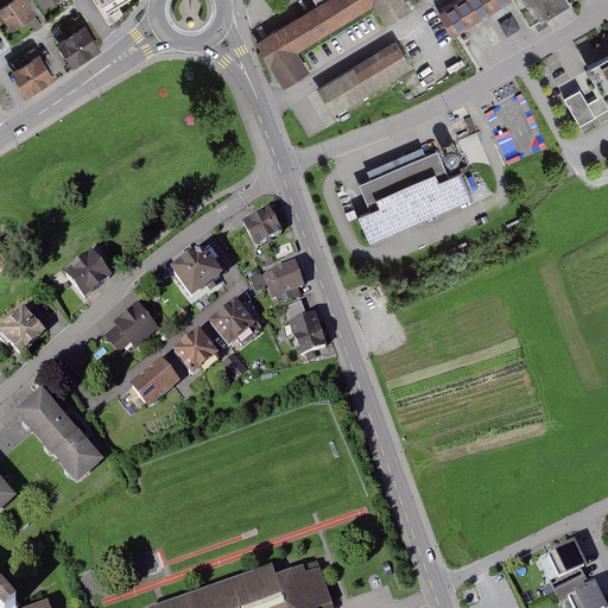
[(25,0),(11,0),(0,7),(0,12),(12,31),(36,16),(25,0)]
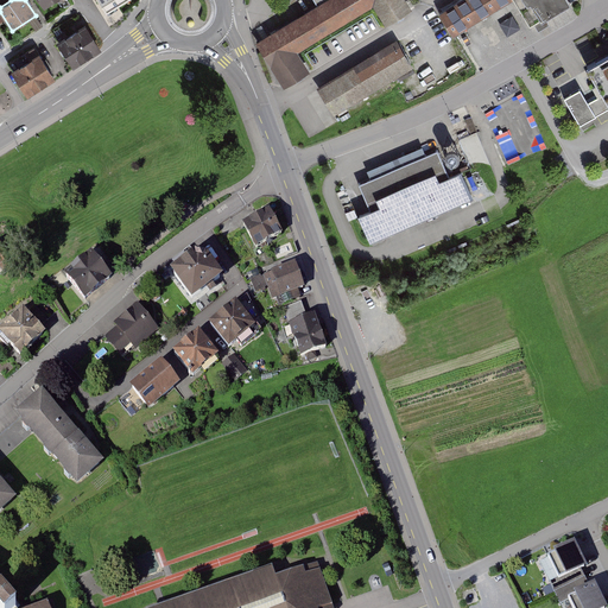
[(97,0),(106,12),(125,0),(97,0)]
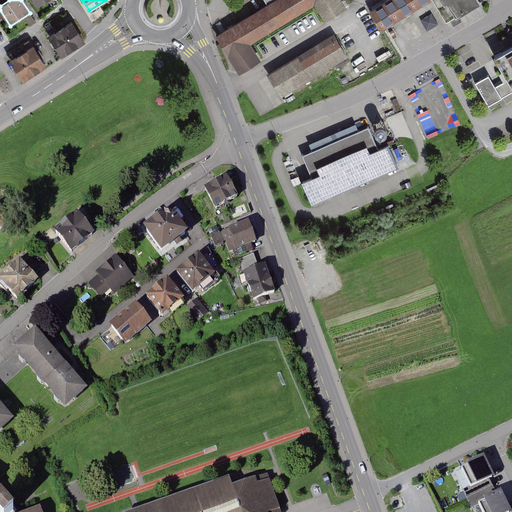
[(263,0),(266,4),(215,35),(238,73),(260,60),(251,44),(314,5),(324,22),(347,8),(341,0),(263,0)]
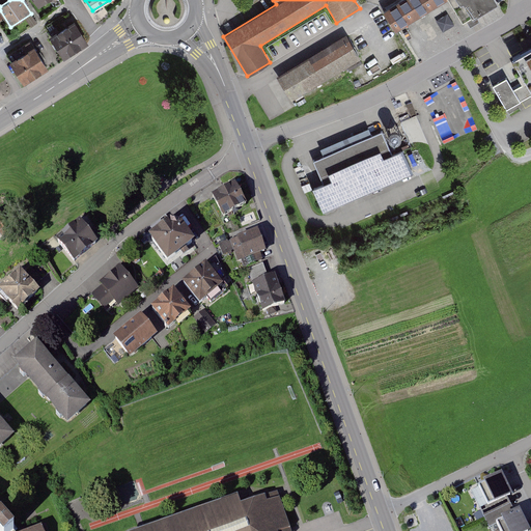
[(447,0),(446,0),(403,0),(385,12),(396,31),(447,0)]
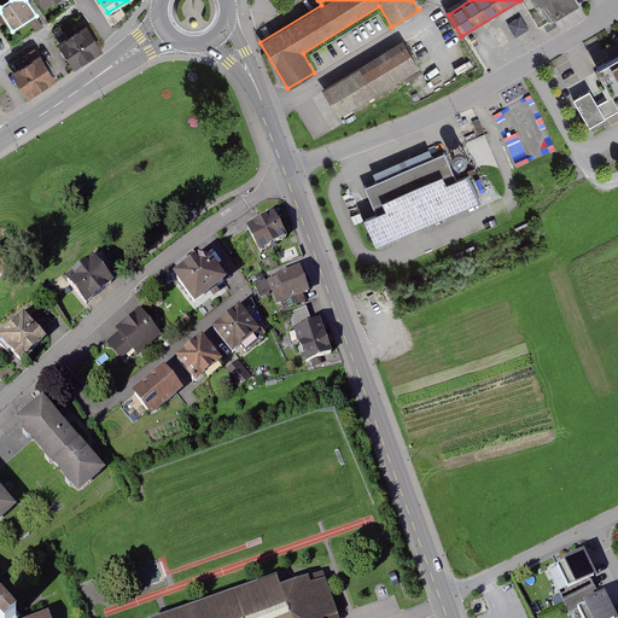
[(576,0),(534,0),(548,24),(579,5),(576,0)]
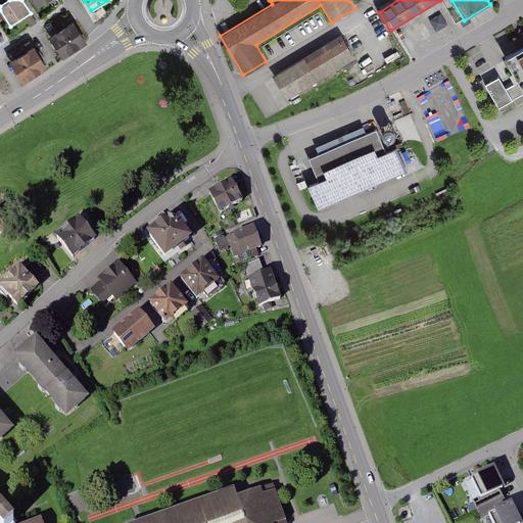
[(86,43),(74,21),(50,37),(62,57),(86,43)]
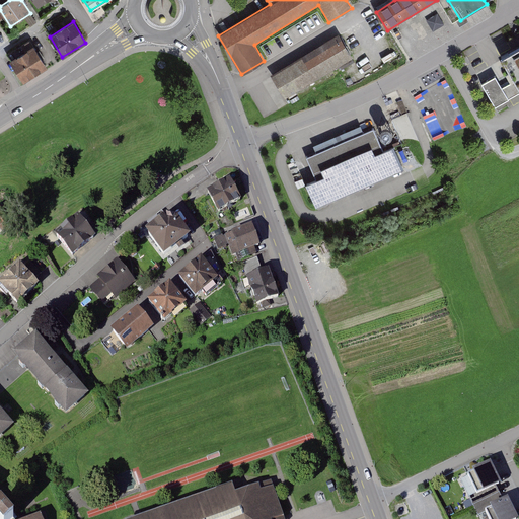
[(353,57),(339,33),(271,74),(285,97),(353,57)]
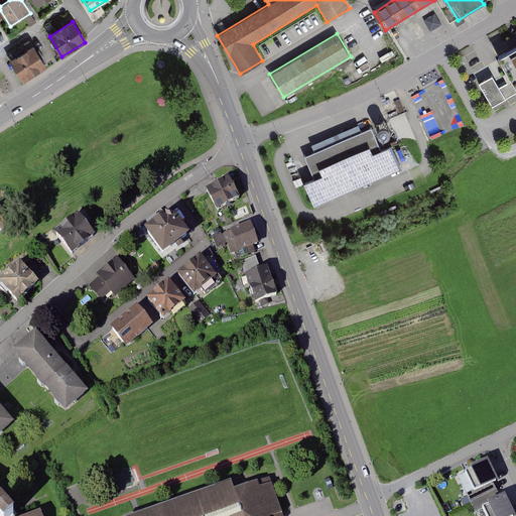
[(391,40),(381,45),(388,62),(399,57),(391,40)]
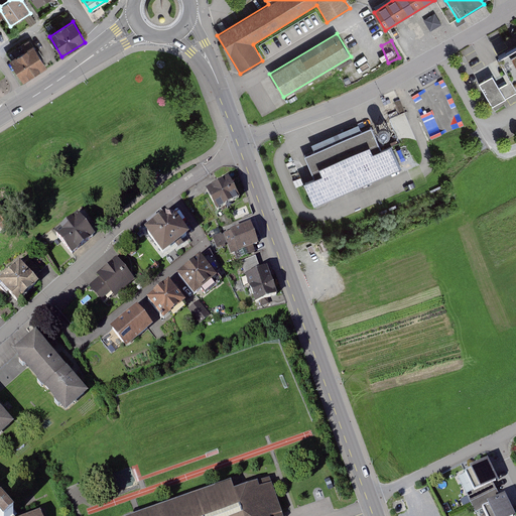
[(45,66),(32,45),(10,59),(23,80),(45,66)]
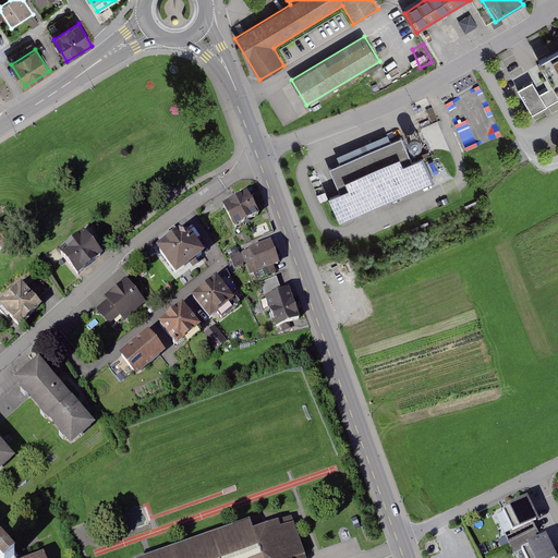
[(533,83),(519,91),(533,116),(557,101),(557,96),(554,88),(541,96),(533,83)]
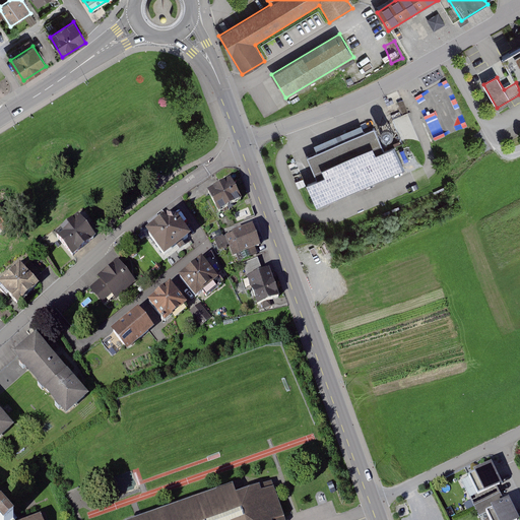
[(338,134),(314,144),(317,151),(307,155),(317,178),(306,183),(307,183),(317,207),(402,171),(405,170),(394,144),(384,148),(375,127),(365,131),(362,124),(338,134)]
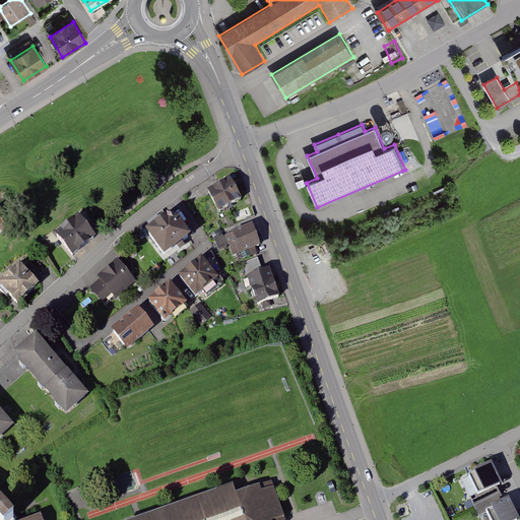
[(241,199),(231,181),(208,194),(219,212),(241,199)]
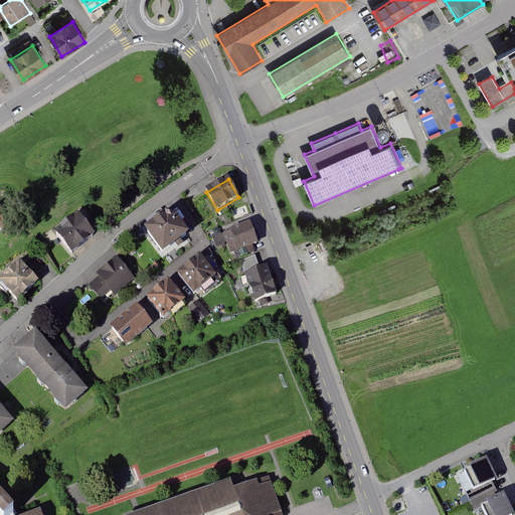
[(95,236),(76,215),(53,235),(71,255),(95,236)]
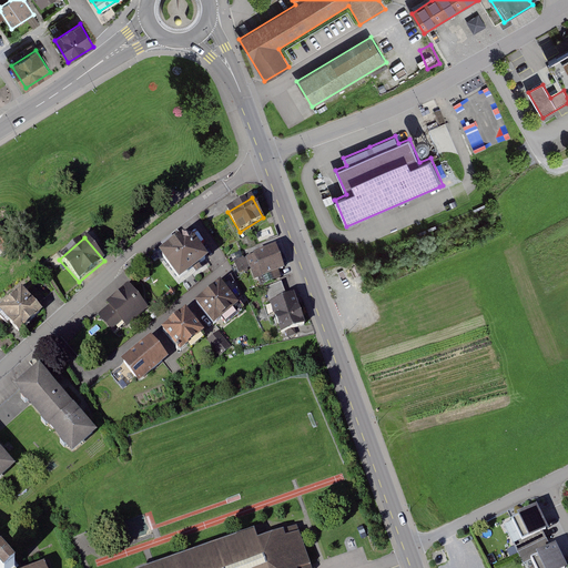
[(181,237),(159,254),(179,282),(194,272),(196,275),(210,265),(193,241),(188,245),(181,237)]
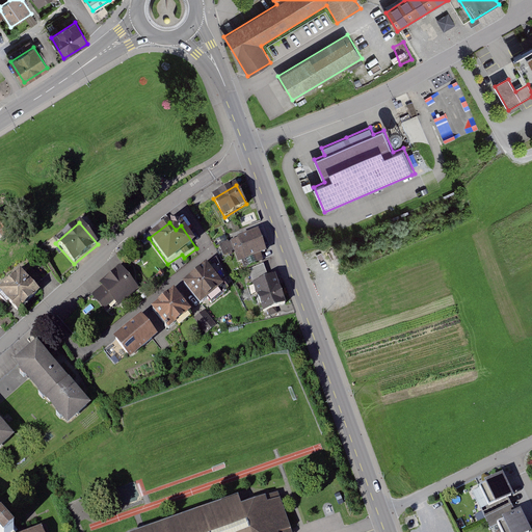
[(257,233),(233,242),(241,264),(265,255),(257,233)]
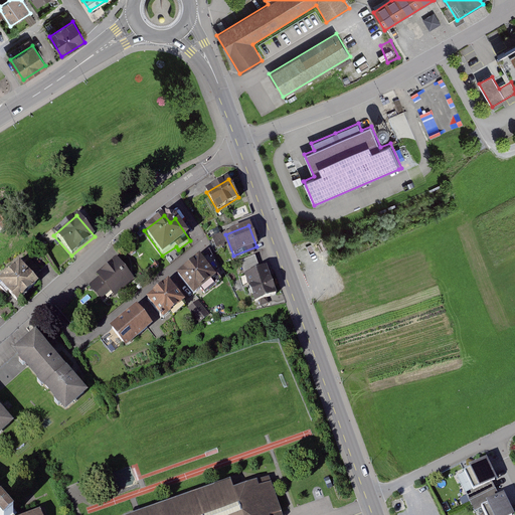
[(216,277),(200,256),(178,276),(194,295),(216,277)]
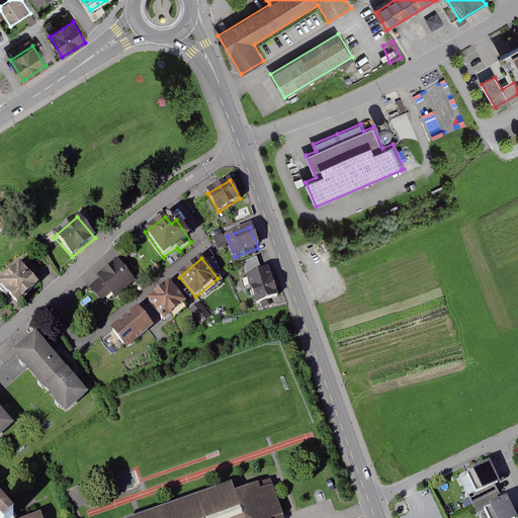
[(98,281),(90,288),(103,305),(113,296),(116,299),(136,284),(117,262),(96,279),(98,281)]
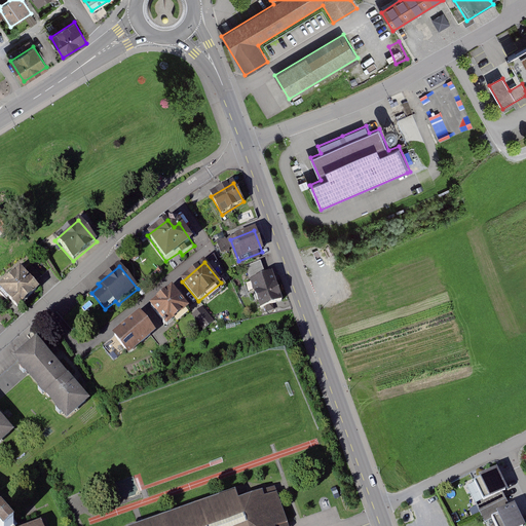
[(21,270),(0,287),(0,292),(15,309),(38,290),(21,270)]
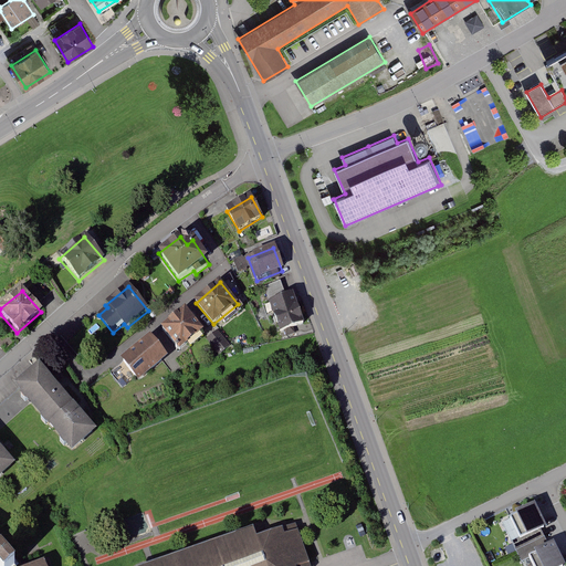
[(293,294),(270,303),(281,332),(304,323),(293,294)]
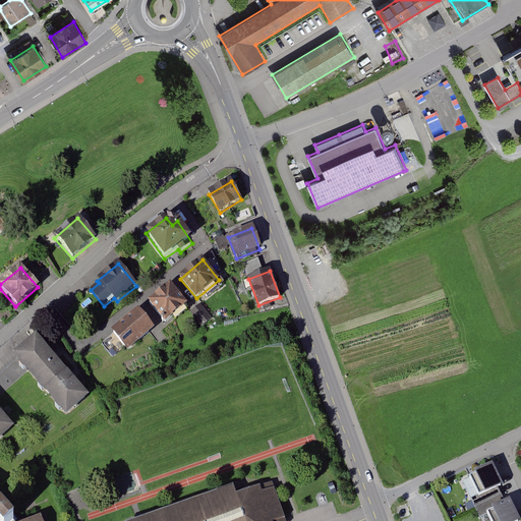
[(171,287),(149,304),(164,325),(186,307),(171,287)]
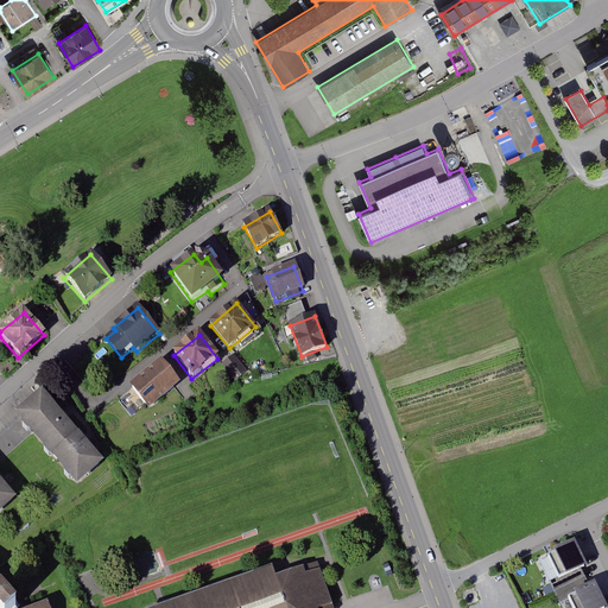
[(234,356),(222,363),(234,381),(246,373),(234,356)]
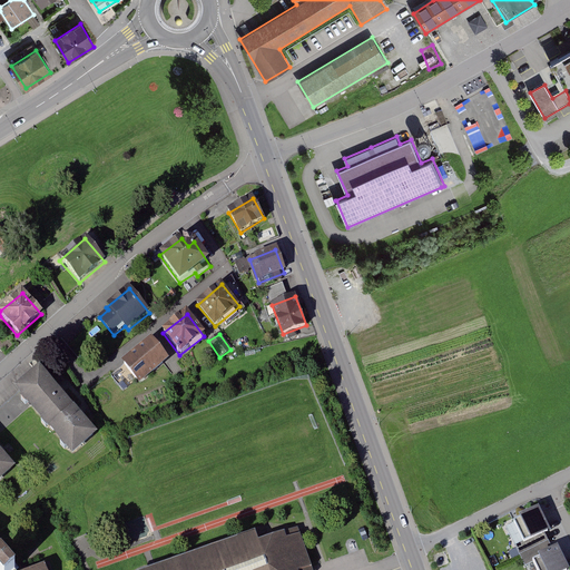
[(124,365),(116,372),(129,387),(137,381),(139,385),(169,361),(151,338),(121,363),(124,365)]
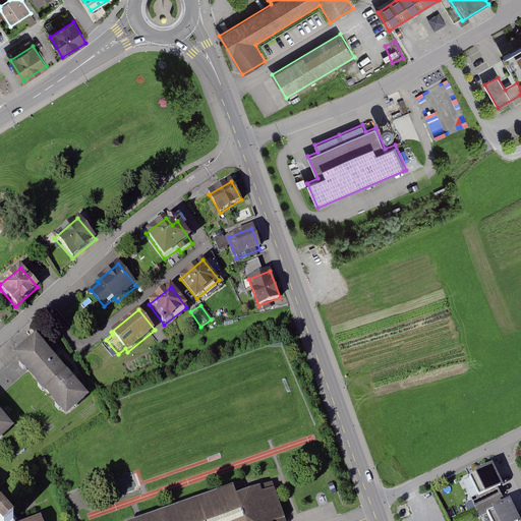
[(89,393),(37,333),(13,352),(65,413),(89,393)]
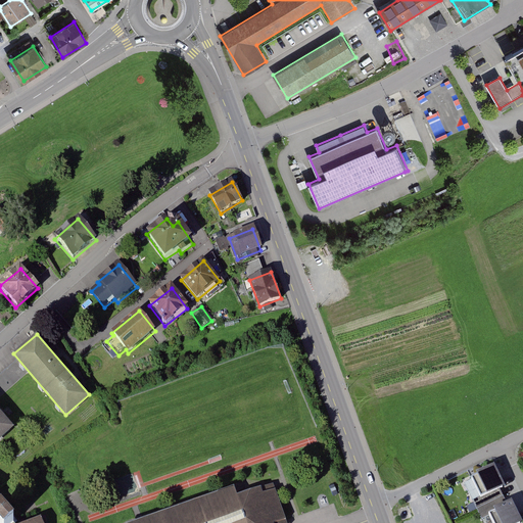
[(0,396),(29,375),(18,362),(0,376),(0,396)]
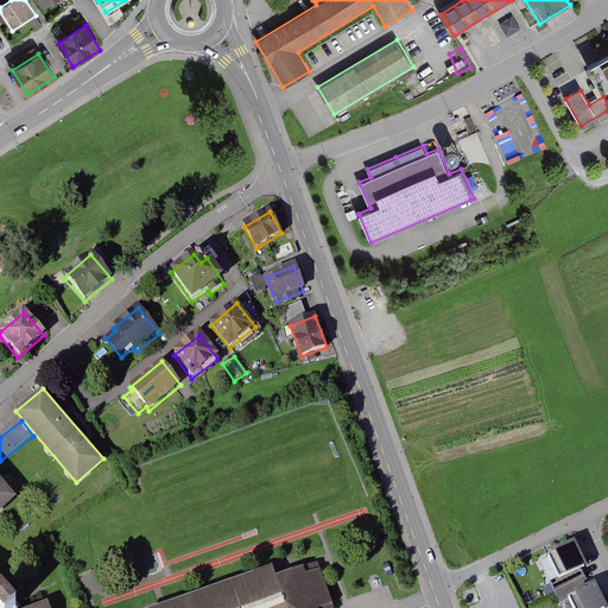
[(0,477),(0,511),(17,496),(0,477)]
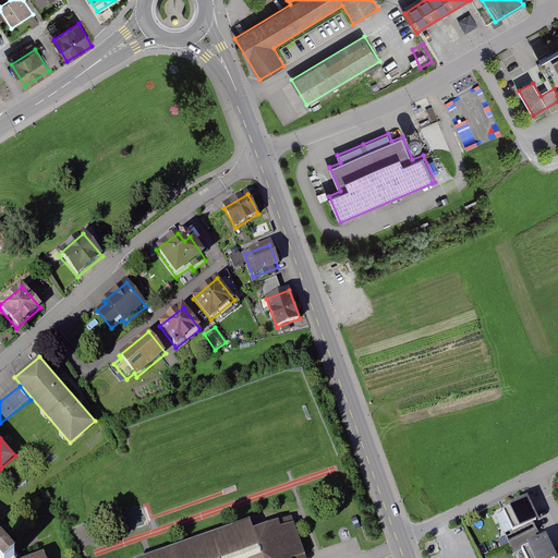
[(554,557),(526,501),(505,512),(513,531),(505,535),(514,556),(523,550),(526,557),(554,557)]
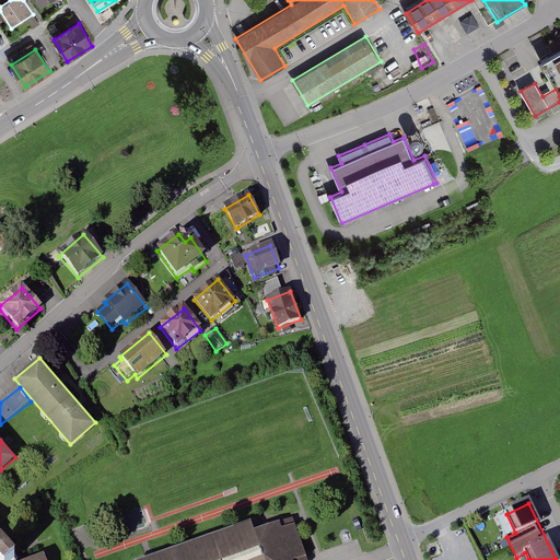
[(251,523),(146,559),(306,559),(292,520),(254,533),(251,523)]
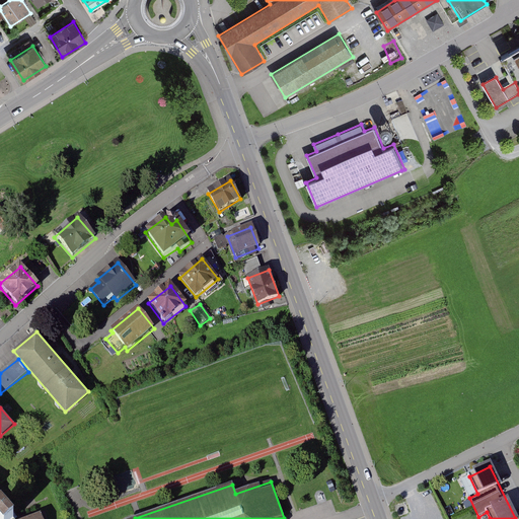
[(0,518),(10,518),(0,507),(0,518)]
